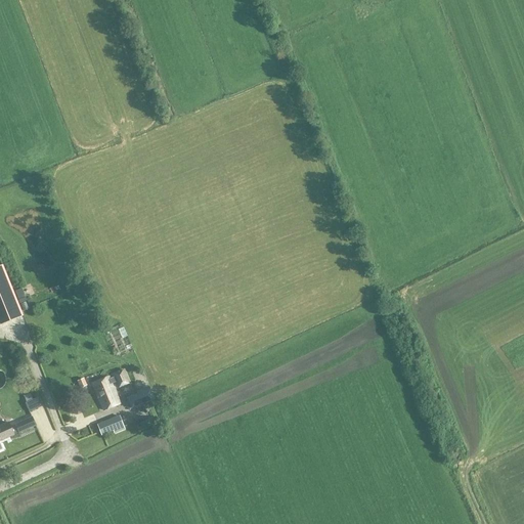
[(23,315),(2,265),(0,266),(0,321),(1,324),(23,315)]
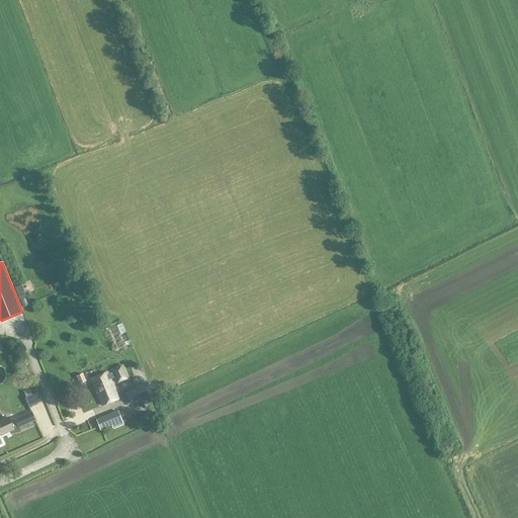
[(118,332),(114,334),(118,347),(123,345),(118,332)]
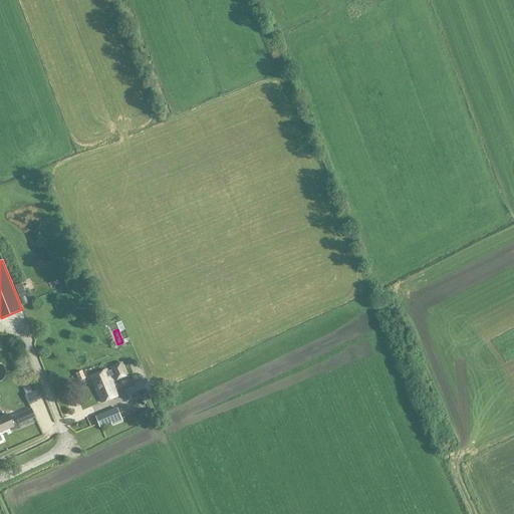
[(117,396),(110,379),(109,376),(114,374),(116,379),(126,375),(121,362),(111,367),(112,369),(107,371),(106,369),(90,375),(101,403),(117,396)]
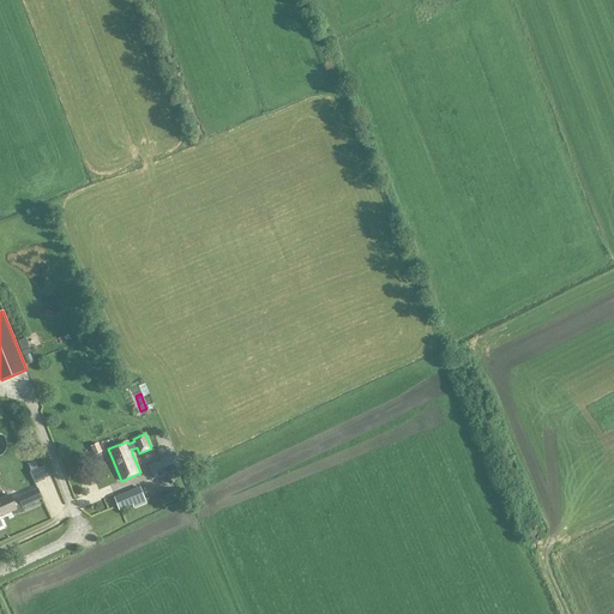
[(91,446),(95,455),(102,452),(98,444),(91,446)]
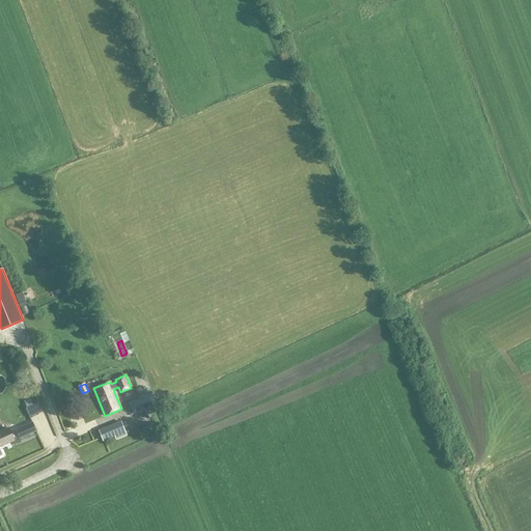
[(152,394),(136,401),(129,404),(133,414),(157,404),(152,394)]
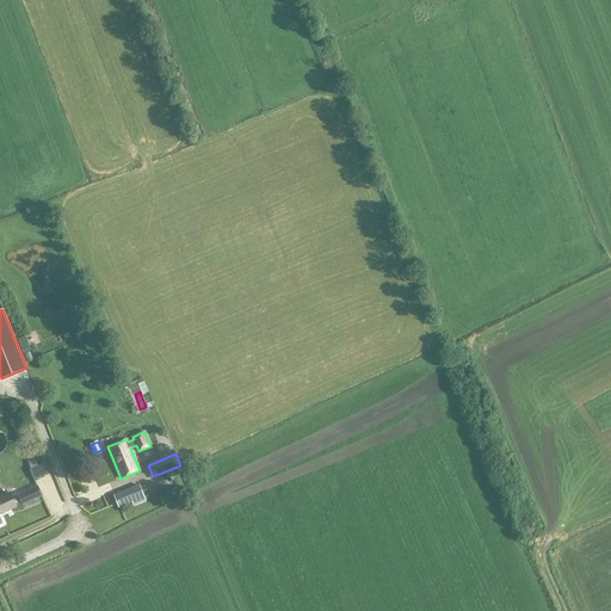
[(50,473),(45,463),(30,470),(34,479),(50,473)]
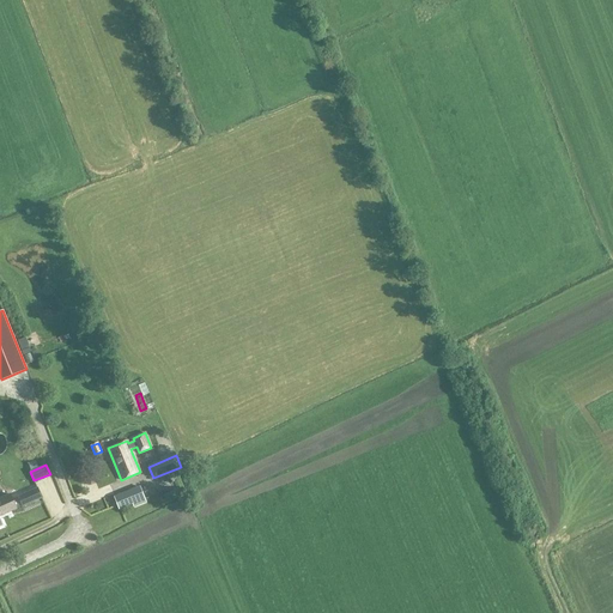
[(48,478),(40,480),(43,495),(52,493),(48,478)]
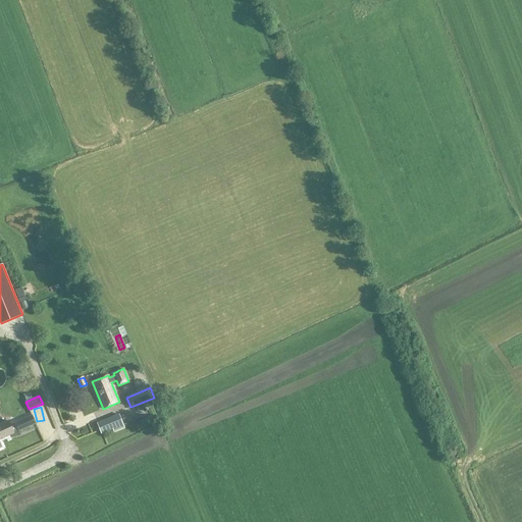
[(122,424),(118,414),(104,420),(108,430),(122,424)]
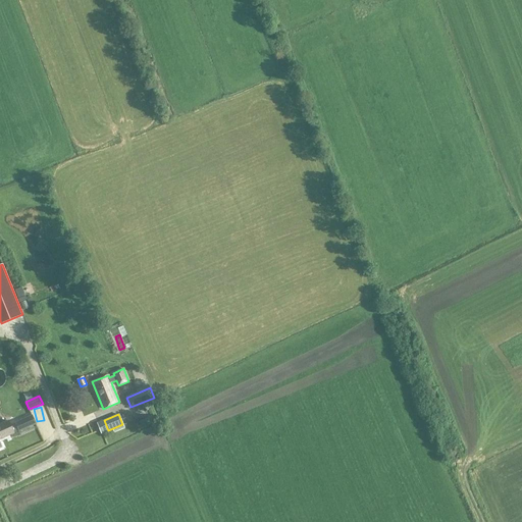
[(16,425),(11,426),(8,421),(0,424),(0,438),(14,433),(13,431),(18,429),(19,431),(37,424),(33,415),(15,423),(16,425)]
